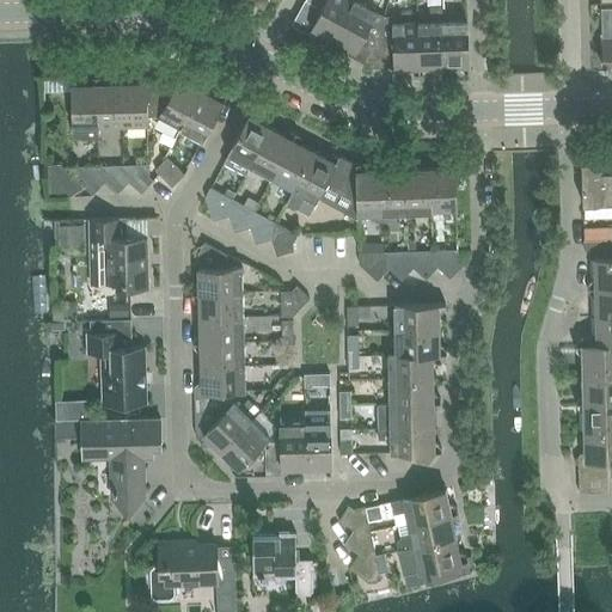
[(322,31),(335,38),(355,0),(354,0),(306,0),(293,24),(313,35),(320,32),(322,31)]
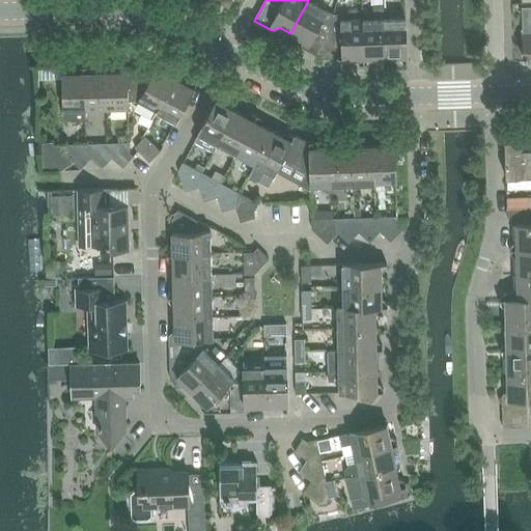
[(327,10),(308,0),(290,33),(302,39),(301,40),(303,48),(323,58),(329,33),(333,15),(327,11),(327,10)]
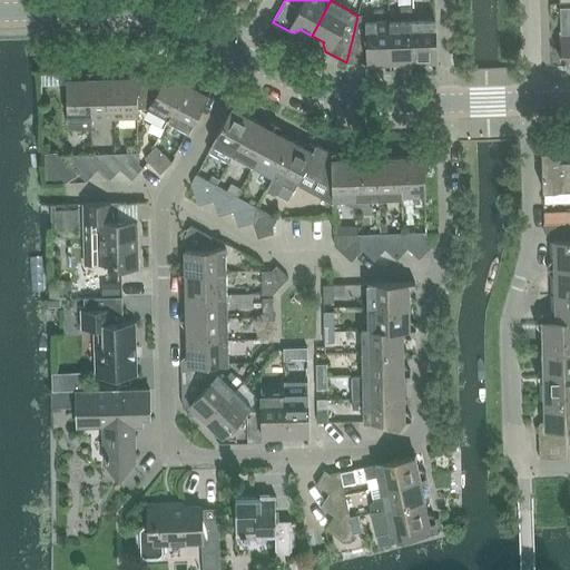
[(401,20),(390,20),(391,68),(394,68),(400,62),(400,61),(413,60),(412,20),(412,6),(400,6),(401,20)]
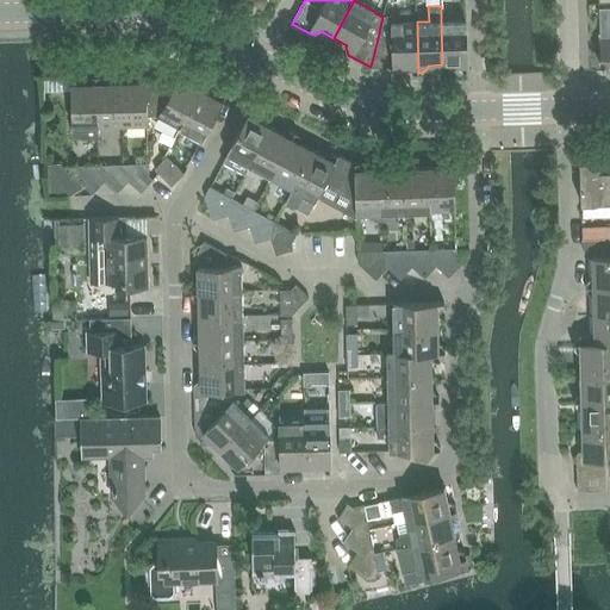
[(609,66),(609,6),(599,7),(602,67),(609,66)]
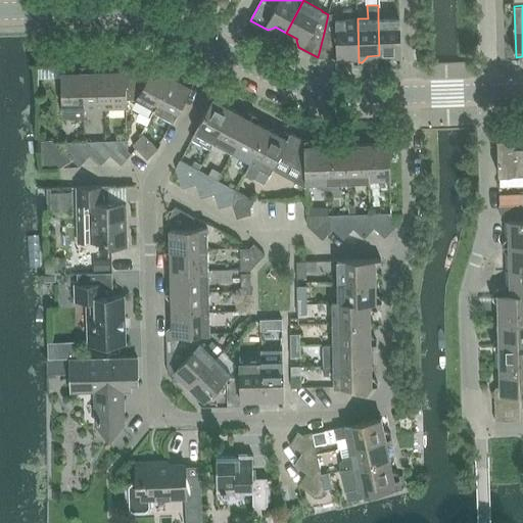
[(318,57),(337,56),(350,56),(350,57),(355,62),(359,62),(358,18),(336,19),(336,14),(328,14),(324,33),(318,57)]
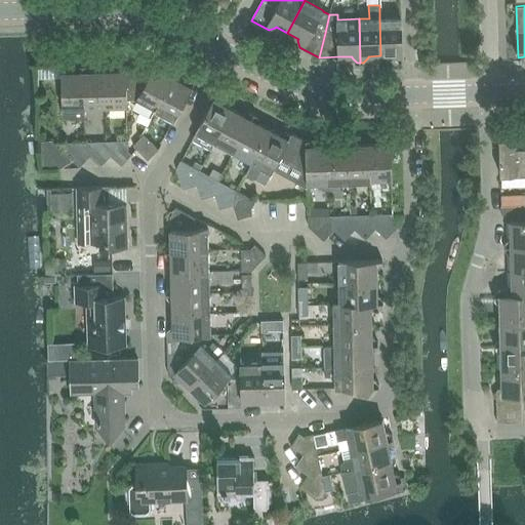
[(401,17),(379,18),(380,55),(394,55),(394,56),(399,62),(403,62),(401,17)]
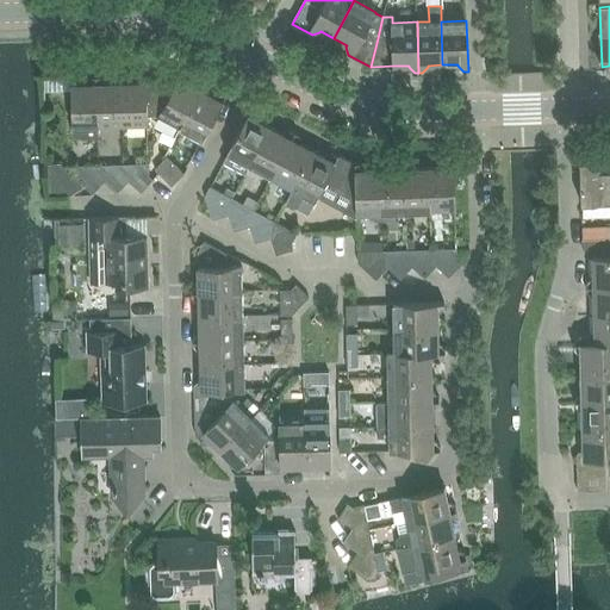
[(148,125),(148,116),(147,78),(147,74),(142,74),(136,80),(136,82),(122,82),(123,126),(148,125)]
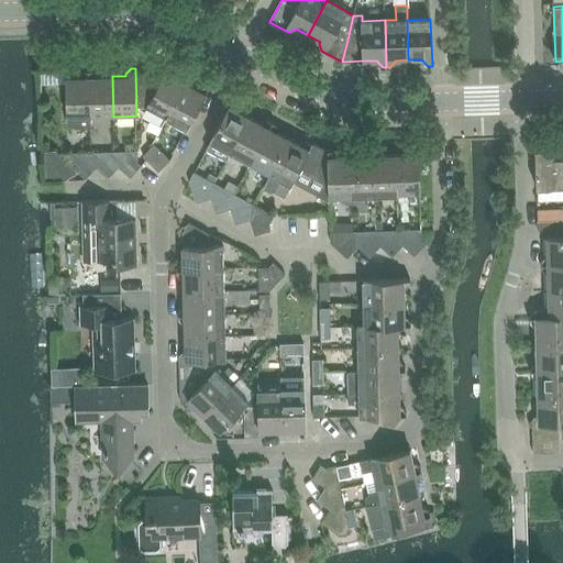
[(157,72),(135,72),(136,107),(146,107),(166,118),(186,83),(159,68),(157,72)]
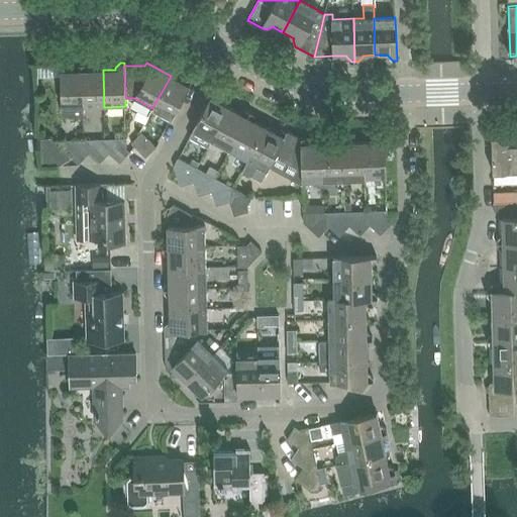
[(61,71),(62,108),(63,114),(71,117),(84,117),(84,107),(82,64),(79,65),(74,69),(74,71),(61,71)]
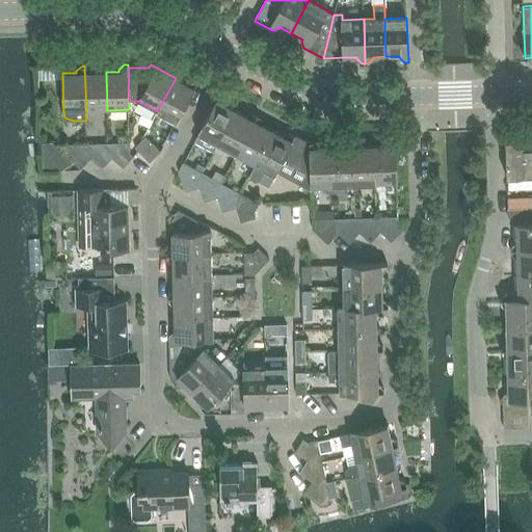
[(87,65),(84,65),(86,110),(107,110),(106,72),(92,72),(92,71),(87,65)]
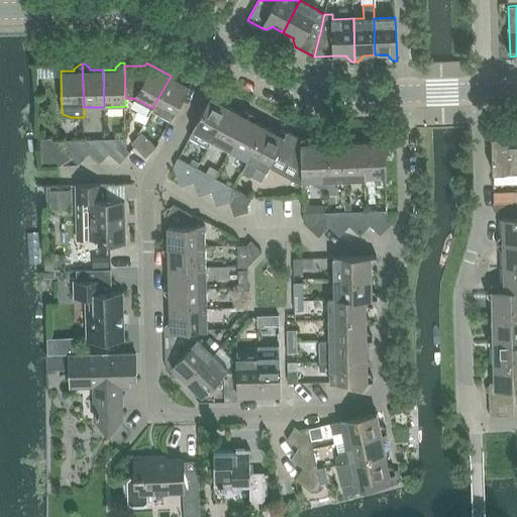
[(182,82),(171,76),(152,108),(172,118),(192,80),(189,79),(182,81),(182,82)]
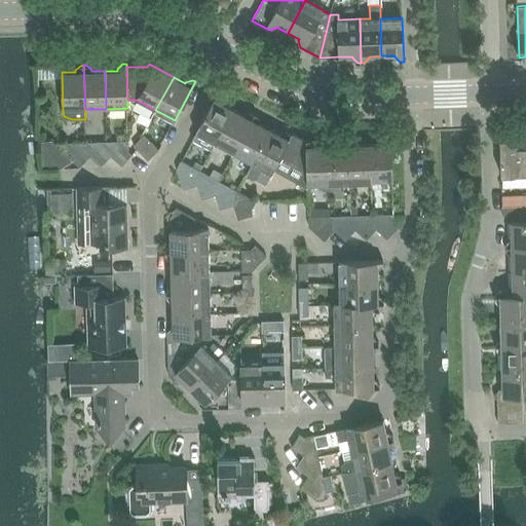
[(196,132),(216,142),(233,109),(222,103),(223,102),(221,96),(217,94),(196,132)]
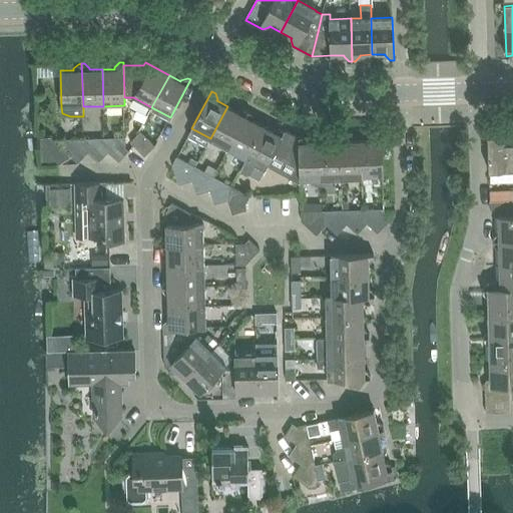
[(210,138),(228,148),(248,110),(245,109),(239,111),(238,112),(227,106),(210,138)]
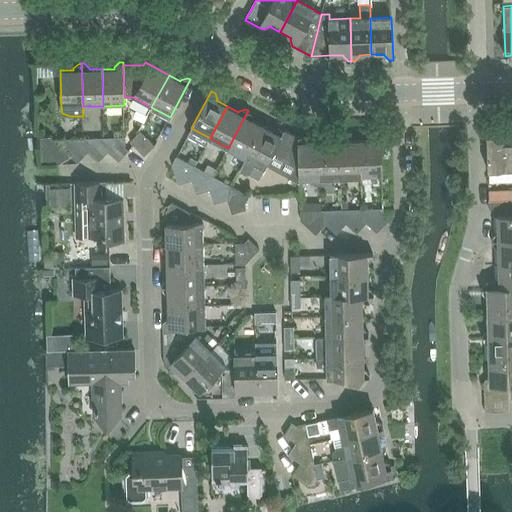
[(246,158),(263,125),(252,119),(253,118),(251,112),(248,110),(228,148),(246,158)]
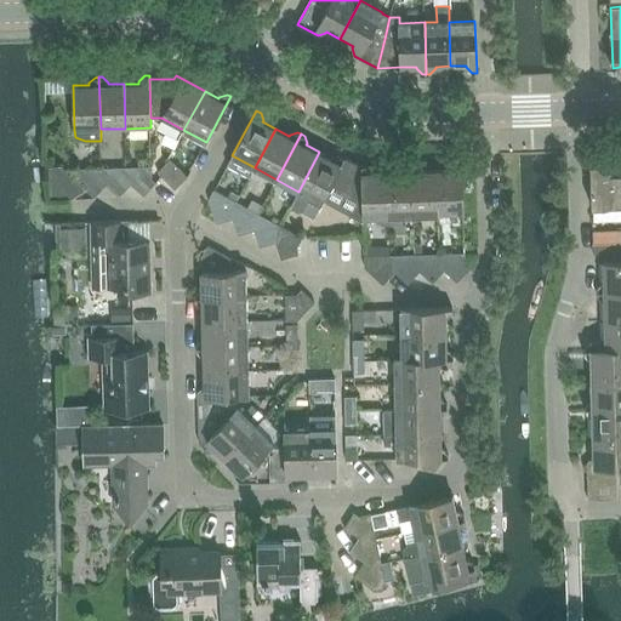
[(309,197),(320,203),(331,183),(363,200),(362,165),(345,158),(341,155),(334,158),(332,159),(319,152),(298,192),(291,204),(300,209),(303,208),(309,197)]
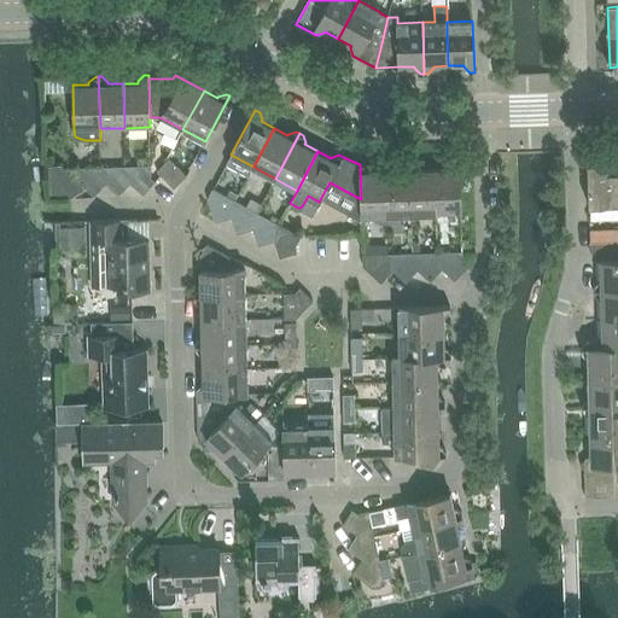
[(617,173),(617,156),(588,157),(589,205),(617,204),(617,173)]
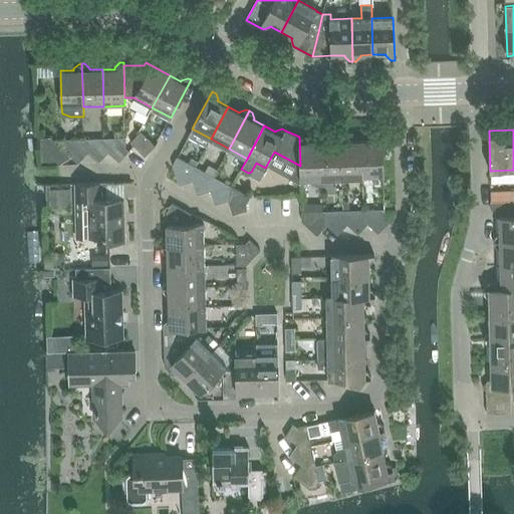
[(131,142),(145,157),(156,146),(142,132),(131,142)]
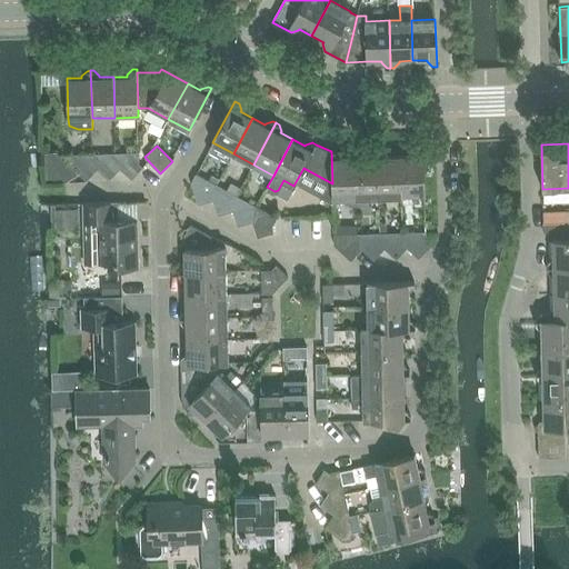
[(419,149),(415,155),(415,156),(400,156),(401,197),(425,196),(423,149),(419,149)]
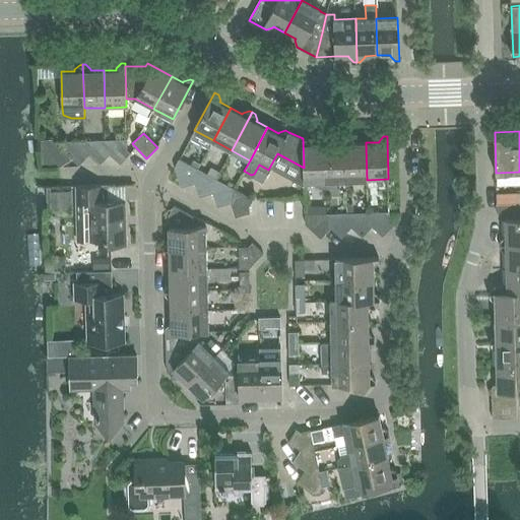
[(336,181),(346,181),(345,137),(341,137),(337,142),(337,143),(324,144),(326,181),(326,188),(336,187),(336,181)]
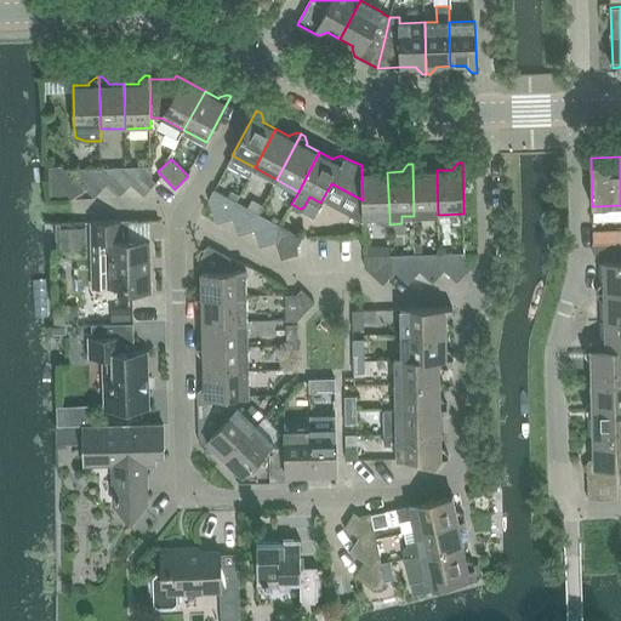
[(416,164),(412,164),(414,216),(438,215),(437,170),(422,171),(422,169),(416,164)]
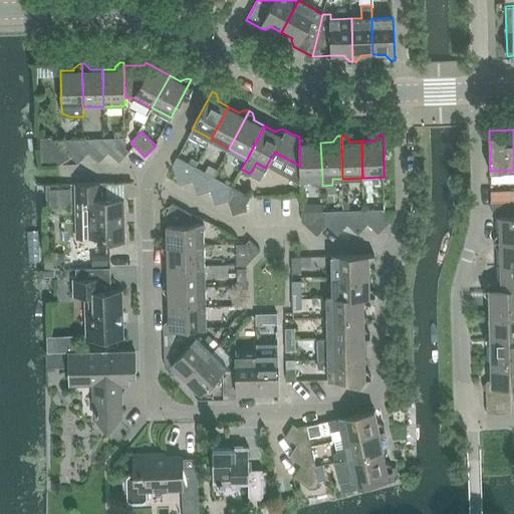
[(303,137),(299,137),(300,166),(300,180),(311,180),(311,183),(314,186),(322,186),(322,179),(320,143),(308,143),(308,142),(303,137)]
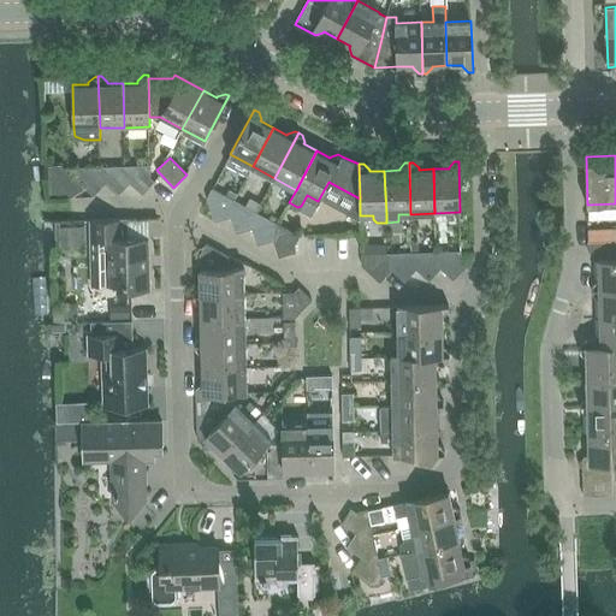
[(155,181),(150,177),(150,165),(125,166),(125,177),(131,182),(143,194),(155,181)]
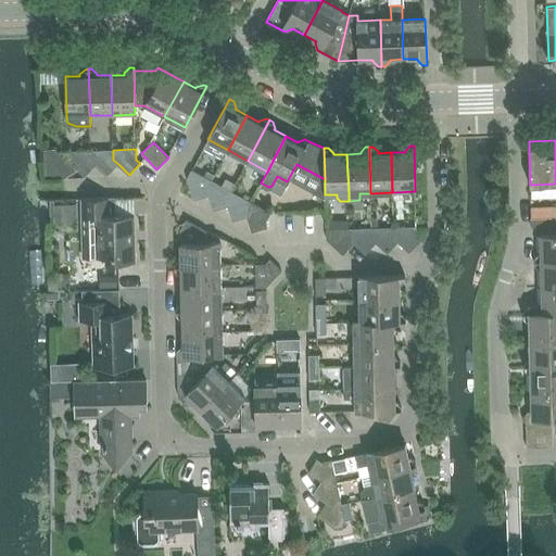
[(91,160),(90,150),(67,151),(68,161),(85,176),(96,165),(91,160)]
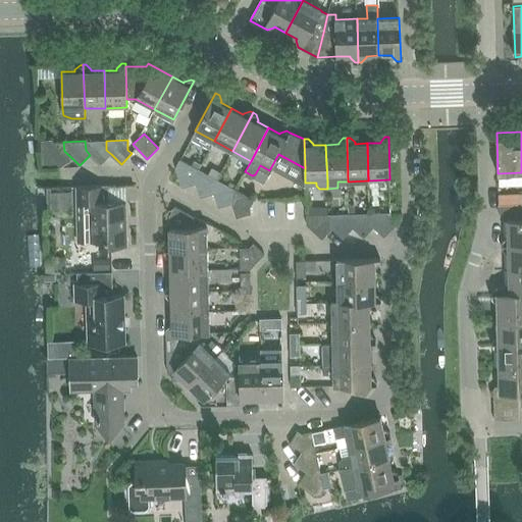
[(111,154),(106,150),(106,141),(85,141),(86,150),(90,155),(100,165),(111,154)]
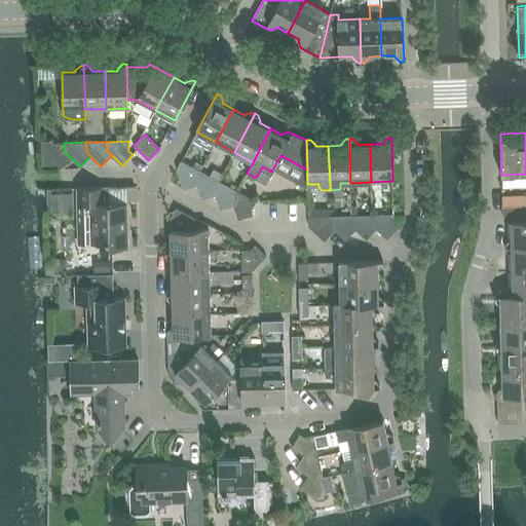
[(195,179),(200,171),(181,160),(177,168),(183,189),(197,185),(195,179)]
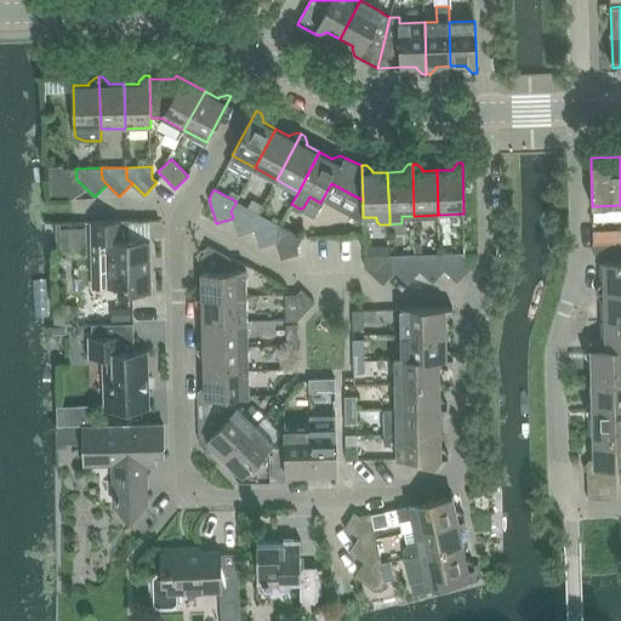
[(258,214),(237,201),(231,211),(233,218),(238,235),(255,231),(255,229),(252,223),(258,214)]
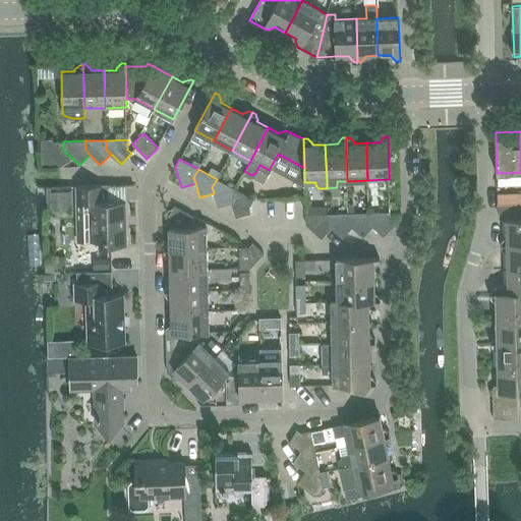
[(218,207),(232,203),(230,197),(235,188),(217,179),(212,187),(214,192),(214,193),(218,207)]
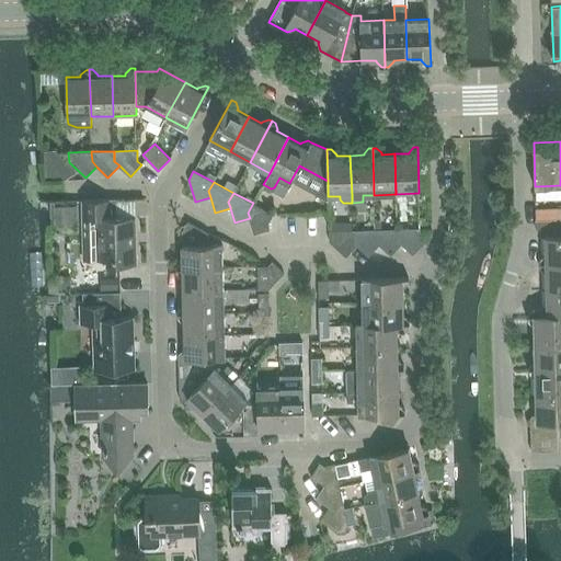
[(115,217),(115,198),(82,199),(83,218),(81,218),(82,260),(114,260),(114,265),(137,264),(135,216),(115,217)]
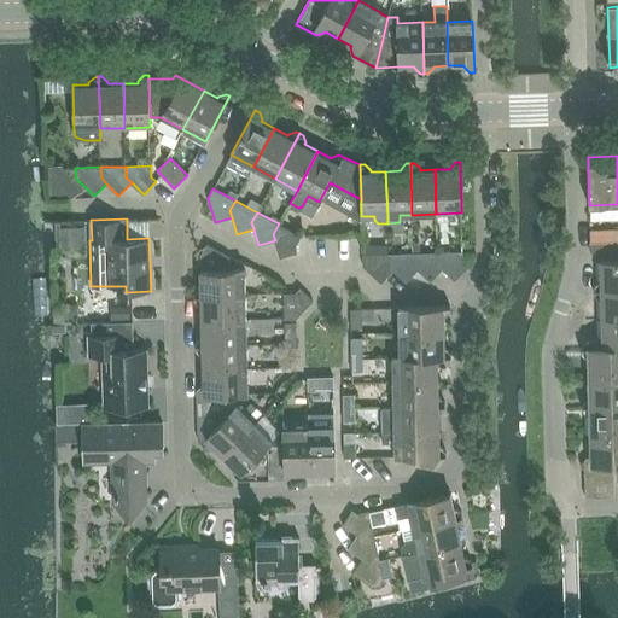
[(280,257),(297,252),(296,246),(301,237),(279,223),(273,234),(275,240),(280,257)]
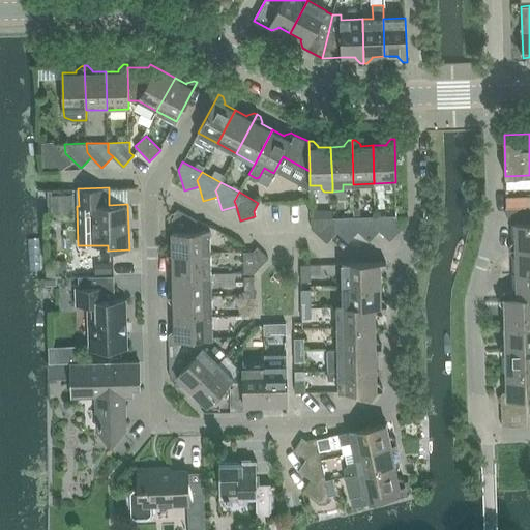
[(314,210),(329,209),(328,196),(313,196),(314,210)]
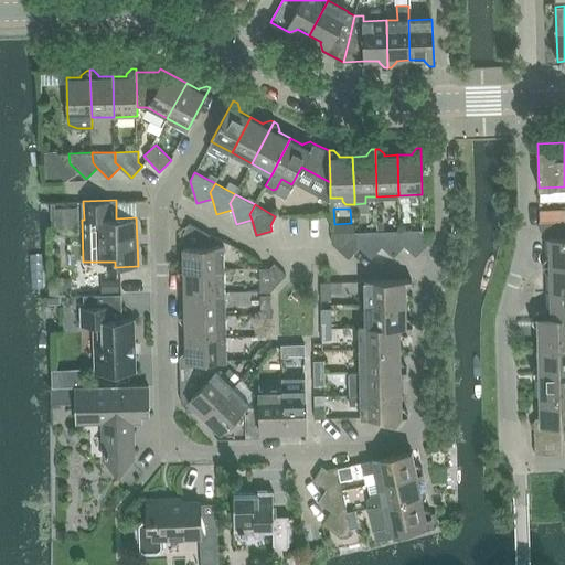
[(540,231),(564,230),(564,220),(540,221),(540,231)]
